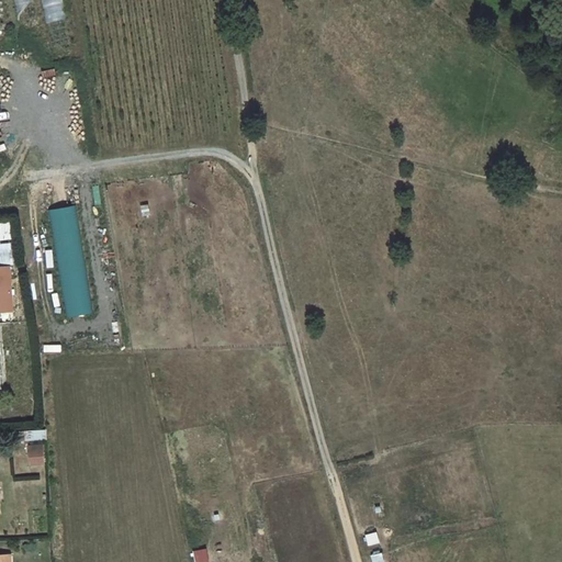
[(44,0),(51,36),(68,33),(63,0),(44,0)]
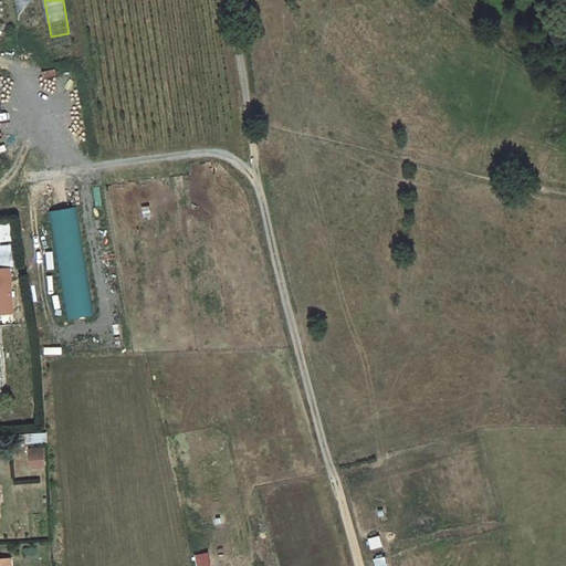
[(48,210),(66,318),(93,314),(74,206),(48,210)]
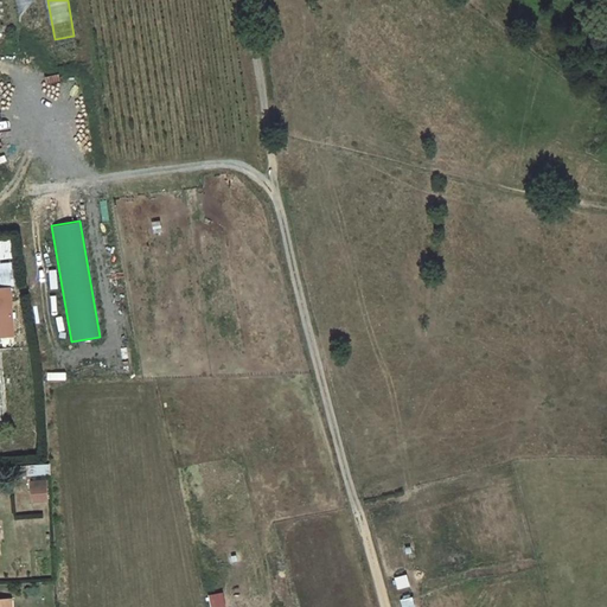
[(0,257),(10,257),(10,238),(0,238),(0,257)]
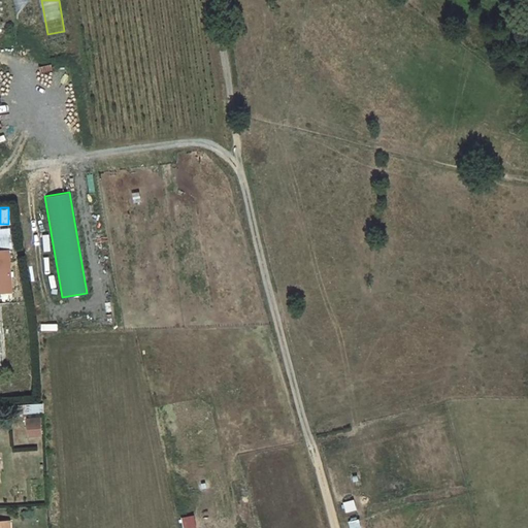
[(7,250),(0,250),(0,265),(9,265),(7,250)]
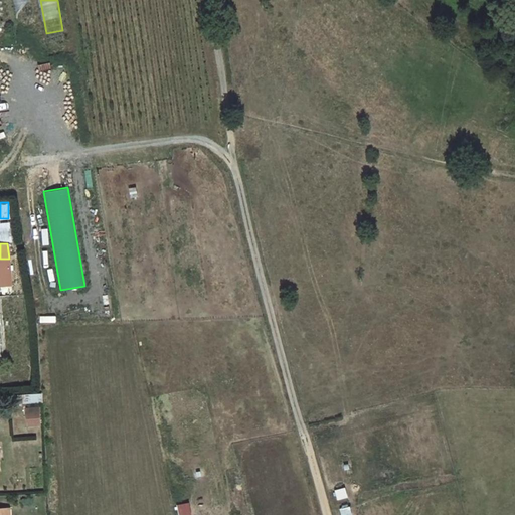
[(42,394),(18,395),(18,404),(43,403),(42,394)]
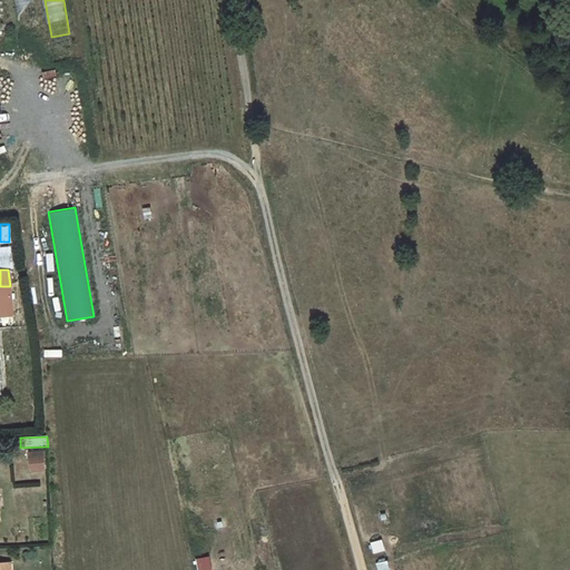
[(43,457),(31,458),(32,470),(43,469),(43,457)]
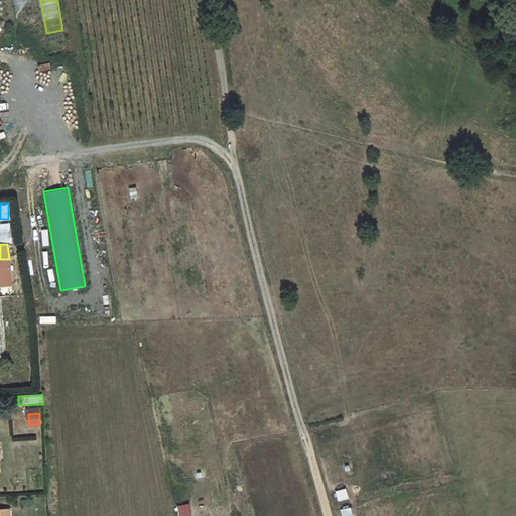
All buildings are outlined.
